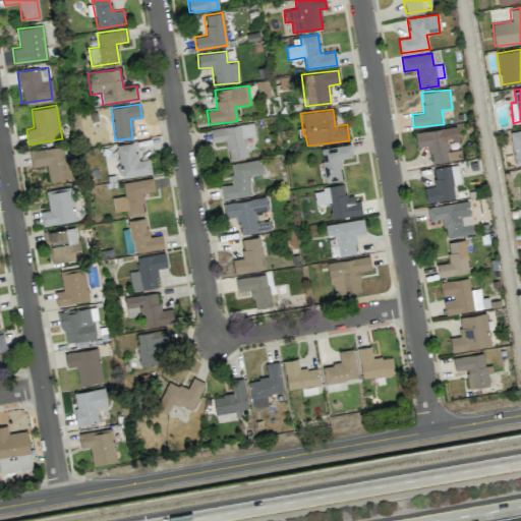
[(254,136),(252,123),(210,128),(212,142),(226,140),(228,159),(247,157),(244,137),(254,136)]
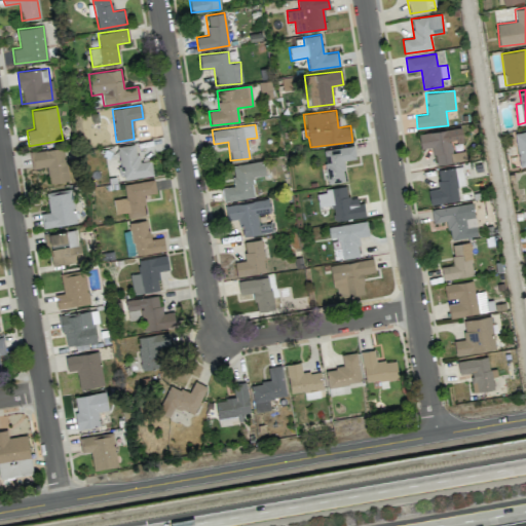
[(436,164),(465,159),(464,150),(453,152),(451,145),(463,143),(460,127),(418,134),(420,148),(433,146),(436,164)]
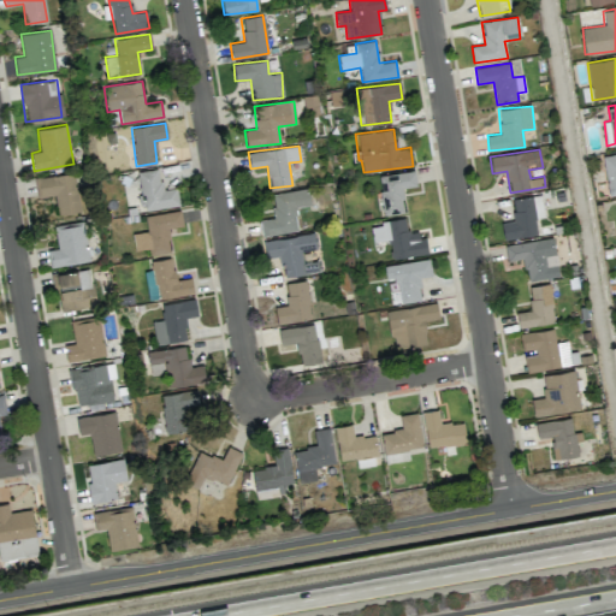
[(615,153),(603,154),(606,193),(615,191),(615,153)]
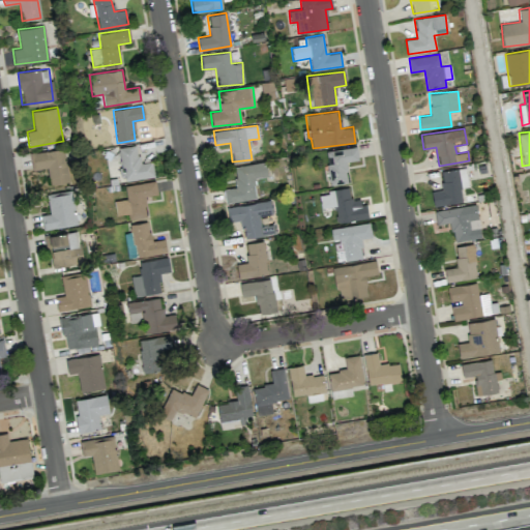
[(153,178),(152,162),(139,163),(137,145),(119,147),(122,181),(153,178)]
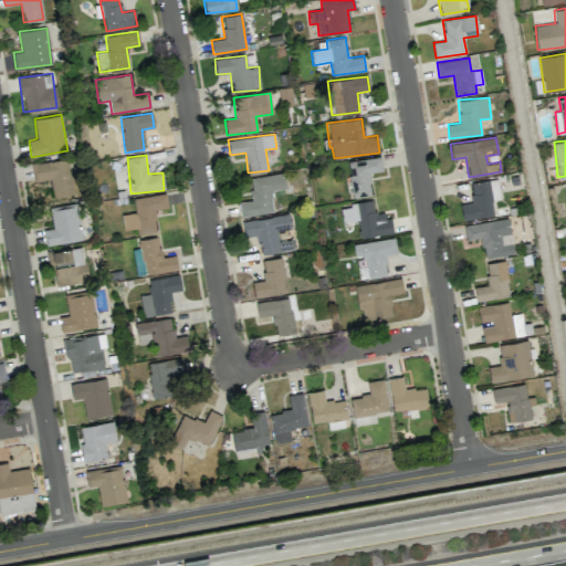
[(347,161),(353,198),(371,195),(368,173),(383,170),(380,156),(347,161)]
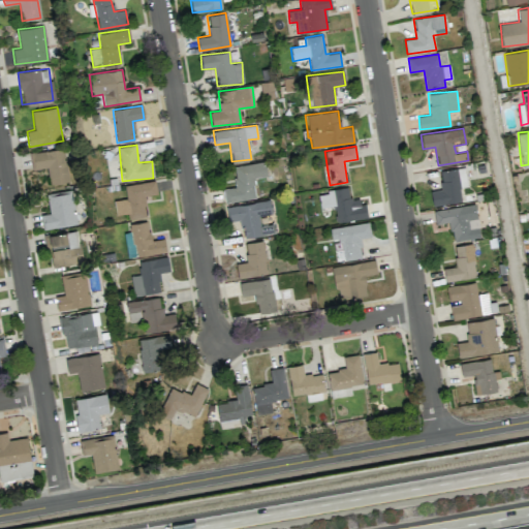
[(68,182),(64,148),(30,152),(32,169),(48,167),(49,184),(68,182)]
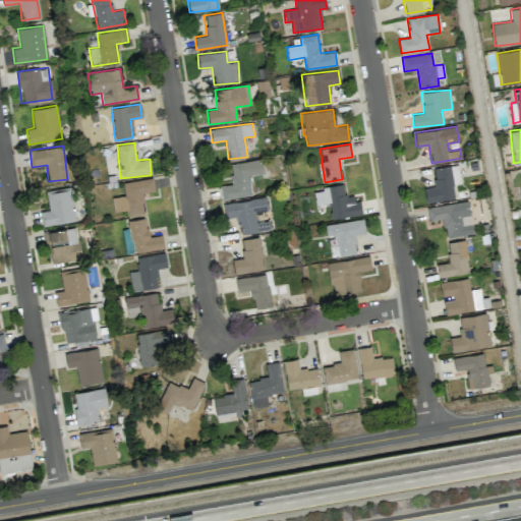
[(221,199),(252,195),(249,175),(263,173),(261,159),(229,163),(232,184),(220,185),(221,199)]
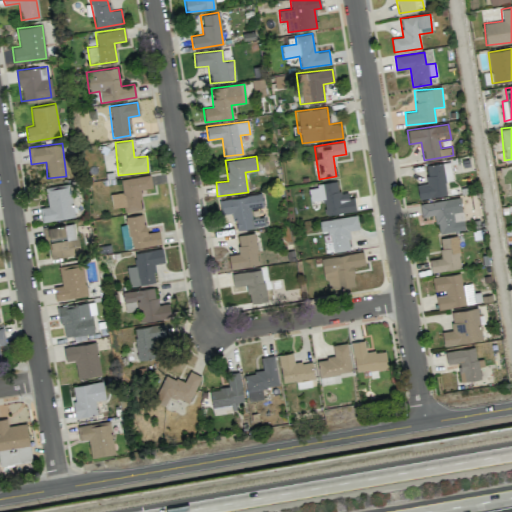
[(416,184),(419,199),(446,195),(444,182),(453,181),(450,161),(425,165),(427,182),(416,184)]
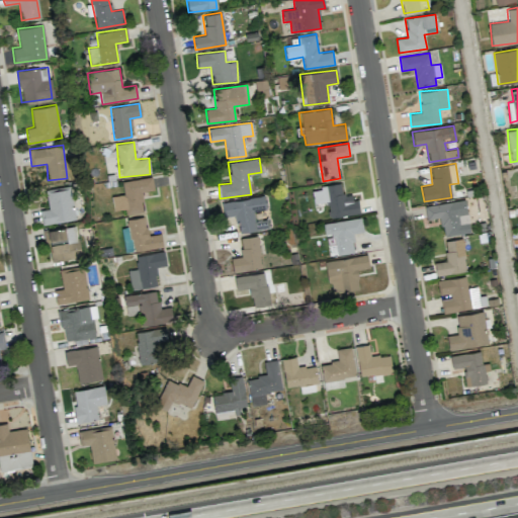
[(143,212),(141,191),(154,190),(152,177),(121,181),(123,194),(111,196),(113,210),(124,208),(125,214),(143,212)]
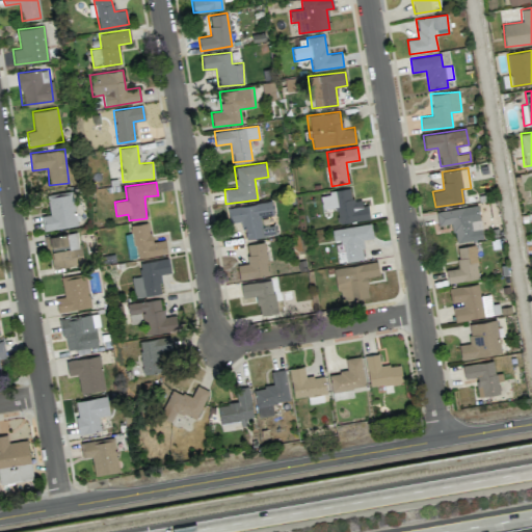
[(339,223),(368,219),(365,197),(351,200),(350,189),(319,193),(322,209),(336,207),(339,223)]
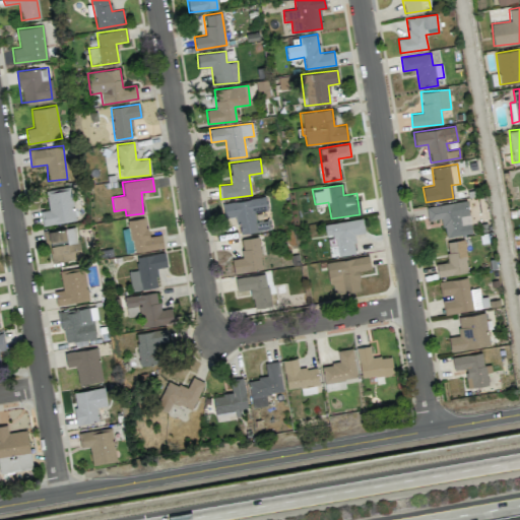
[(42,225),(75,220),(70,186),(46,190),(49,209),(40,211),(42,225)]
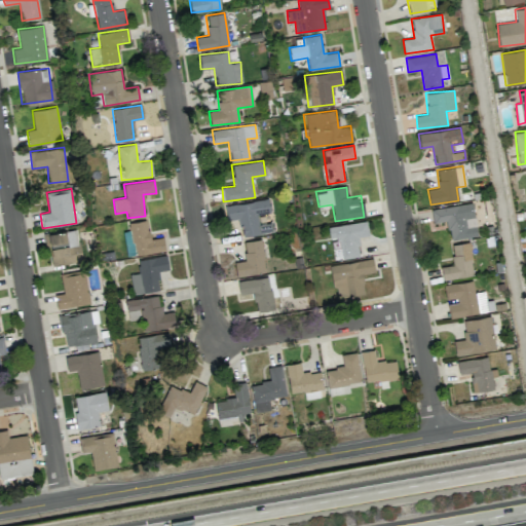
[(225,204),(227,220),(239,218),(241,236),(272,232),(271,222),(258,224),(257,215),(270,213),(268,199),(225,204)]
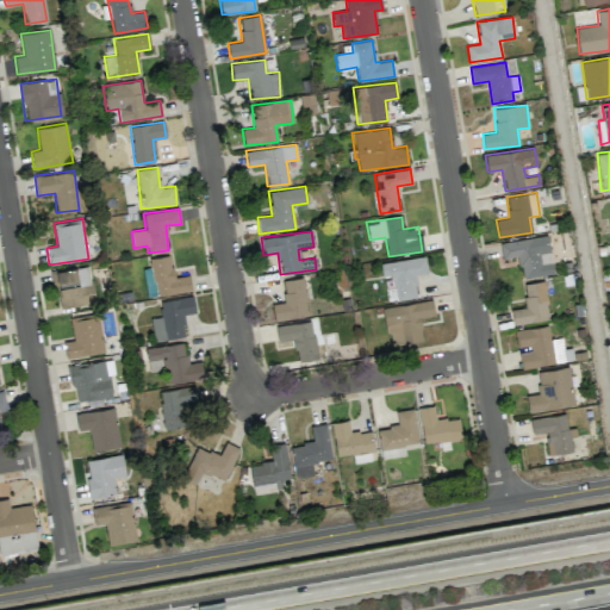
[(500,242),(503,259),(518,256),(522,278),(553,274),(552,262),(541,263),(539,253),(549,251),(547,235),(500,242)]
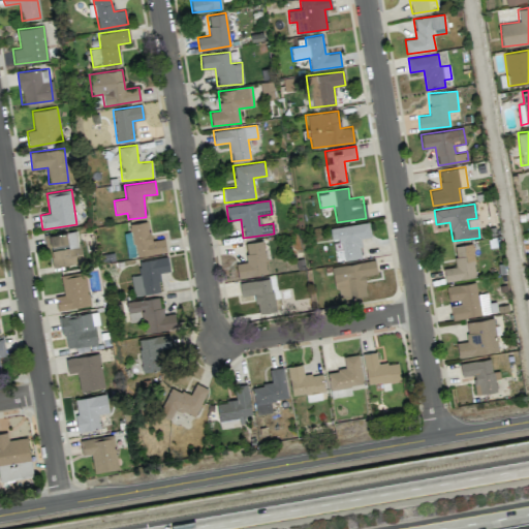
[(166,252),(164,239),(150,241),(148,221),(130,223),(134,256),(166,252)]
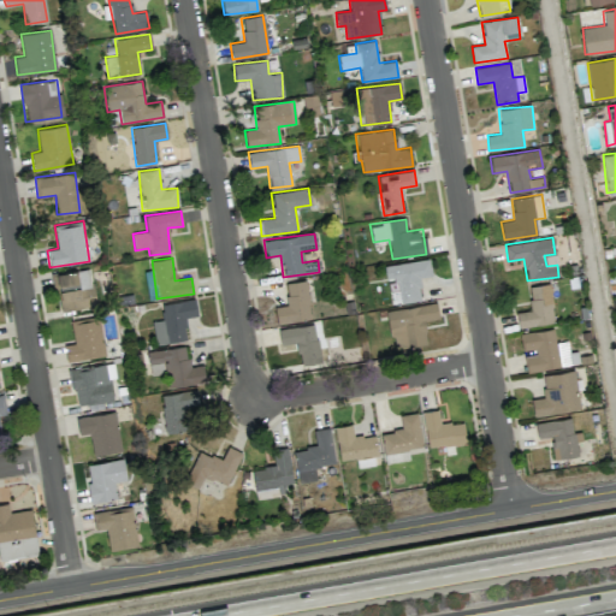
[(385,265),(390,306),(421,301),(418,278),(432,276),(430,259),(385,265)]
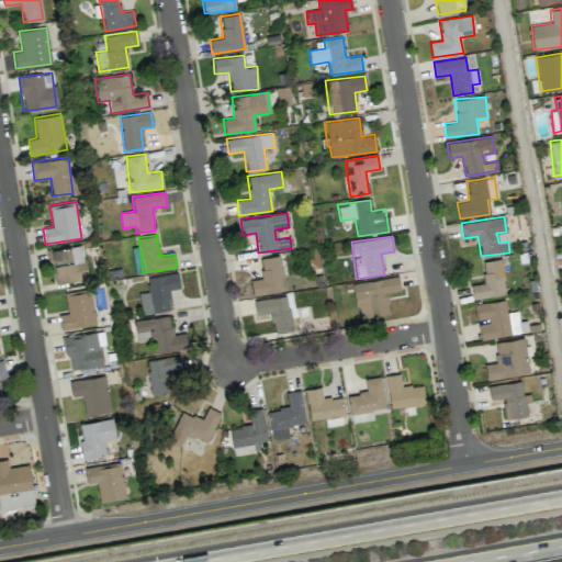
[(47,248),(48,263),(53,262),(55,282),(87,279),(83,245),(47,248)]
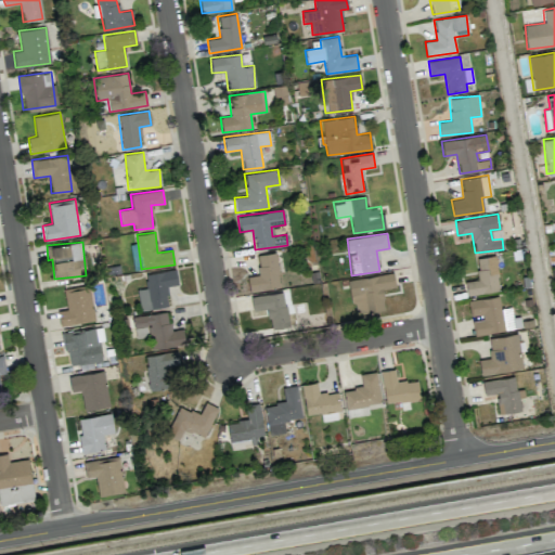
[(257,255),(260,274),(247,276),(249,292),(281,286),(275,252),(257,255)]
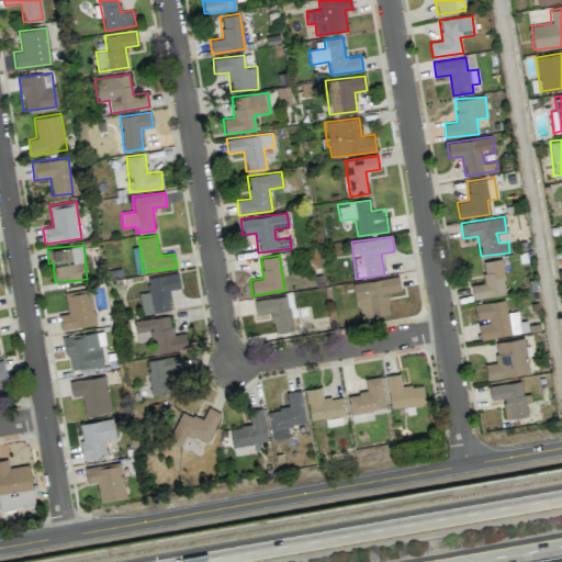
[(473,299),(506,294),(502,258),(481,261),(484,283),(471,284),(473,299)]
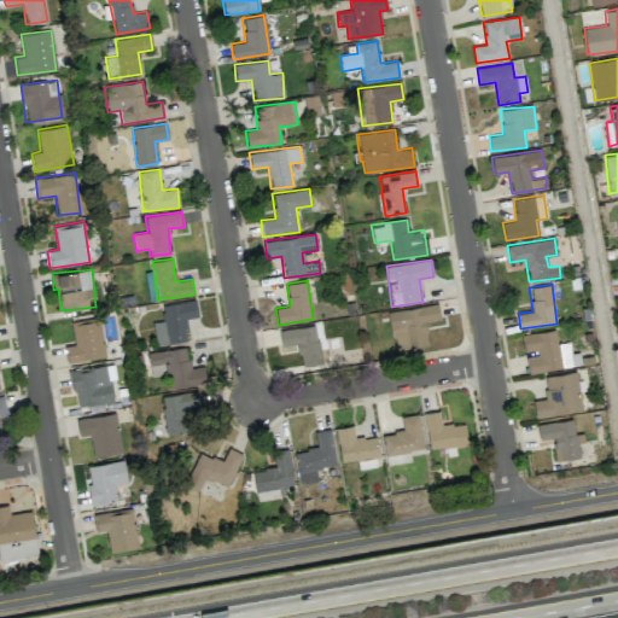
[(156,345),(188,340),(185,319),(198,316),(196,299),(161,305),(163,320),(152,322),(156,345)]
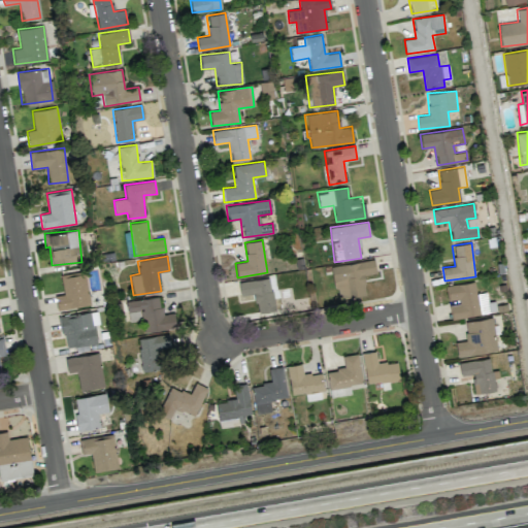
[(331,266),(337,300),(366,295),(363,274),(376,272),(374,260),(331,266)]
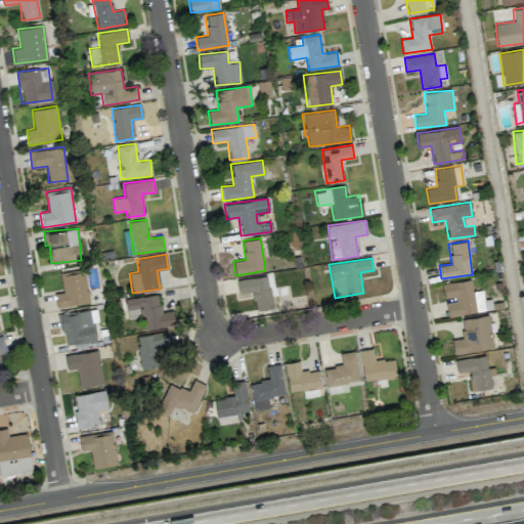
[(89,302),(84,269),(60,273),(62,292),(54,293),(56,307),(89,302)]
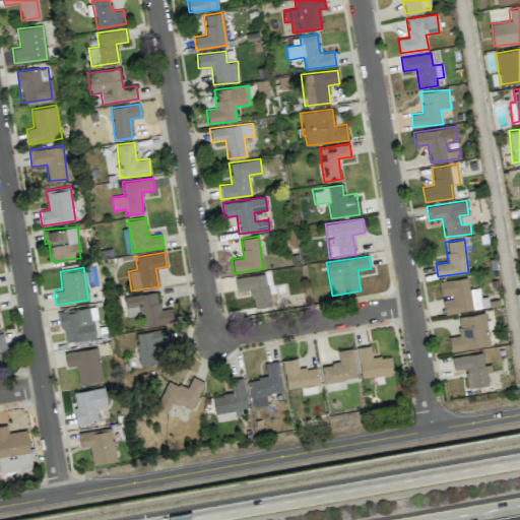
[(275,305),(269,272),(235,278),(237,290),(250,288),(253,308),(275,305)]
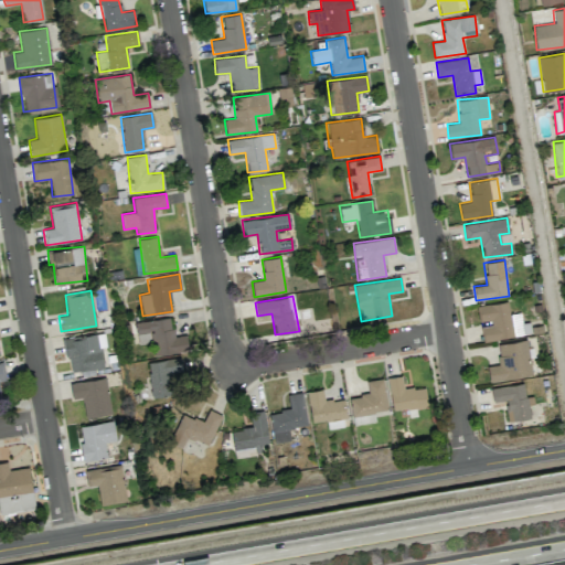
[(477,306),(479,321),(490,320),(491,326),(481,327),(482,340),(525,334),(522,312),(509,315),(508,301),(477,306)]
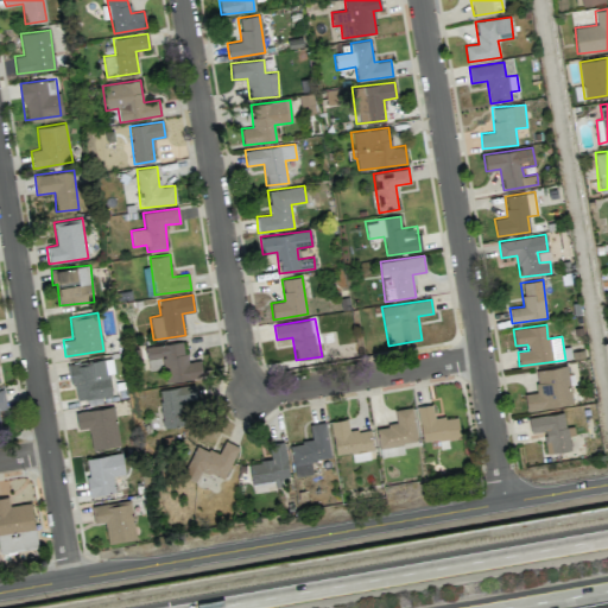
[(203,377),(200,360),(187,362),(183,341),(145,347),(149,371),(163,367),(165,382),(203,377)]
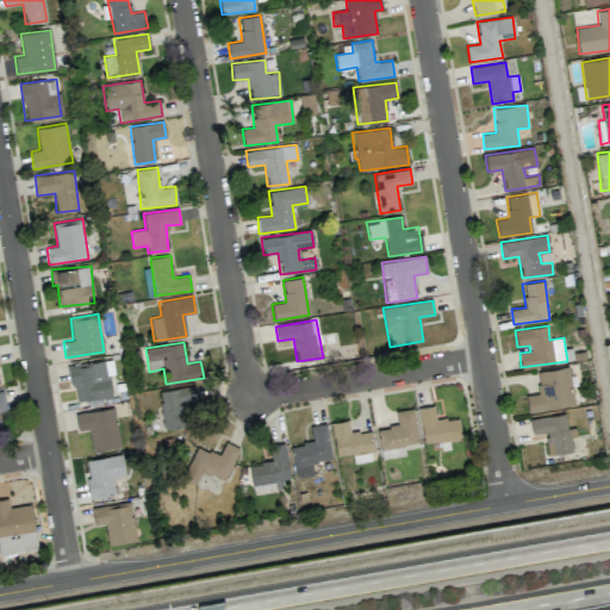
[(74,400),(111,397),(109,374),(113,374),(112,360),(70,365),(74,400)]
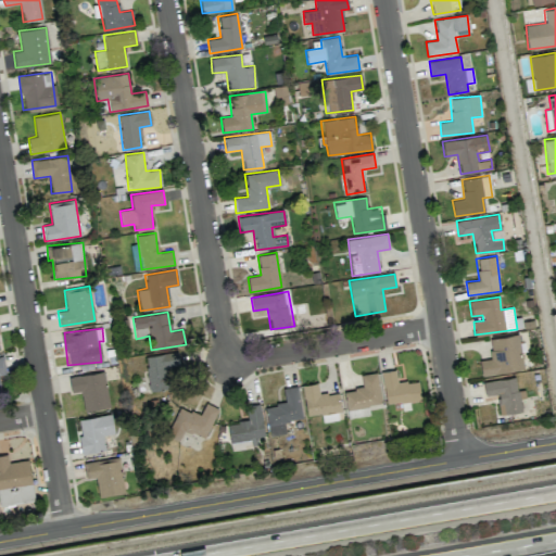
[(489,339),(491,358),(479,361),(481,375),(523,369),(519,333),(489,339)]
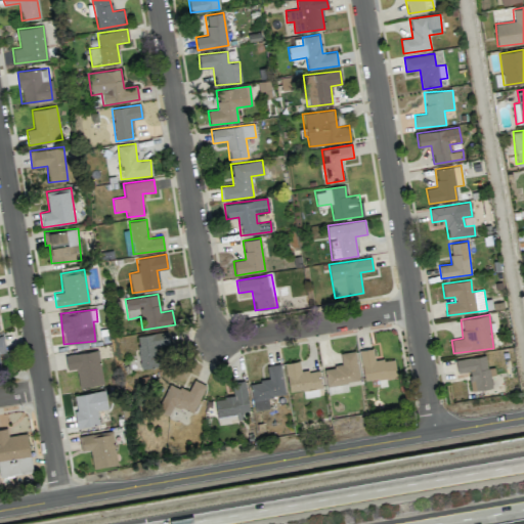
[(157,346),(168,345),(168,333),(137,334),(139,367),(158,367),(157,346)]
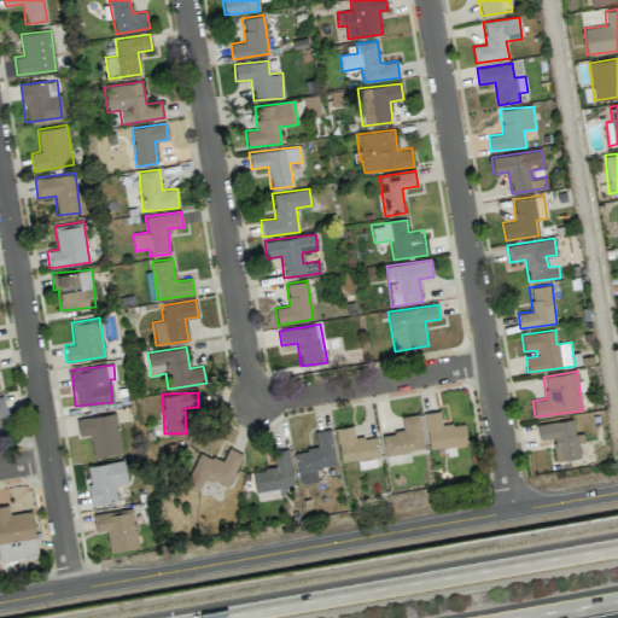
[(465,421),(442,426),(439,410),(424,413),(430,450),(468,443),(465,421)]
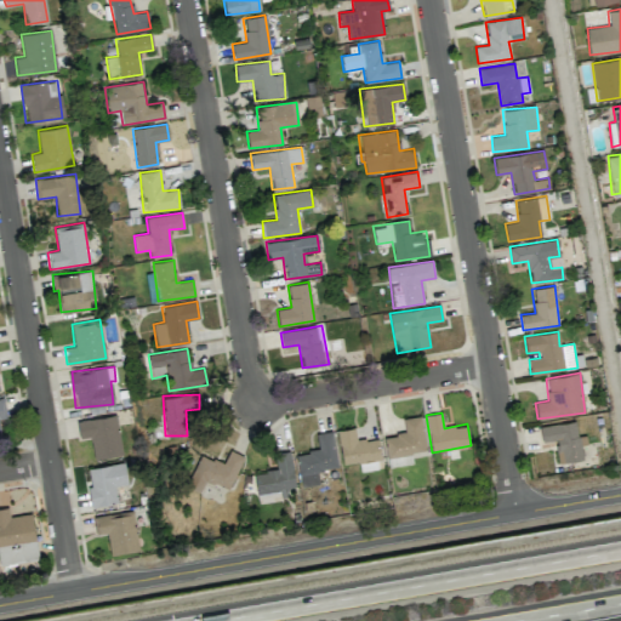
[(383,436),(386,456),(426,453),(422,415),(403,417),(405,433),(383,436)]
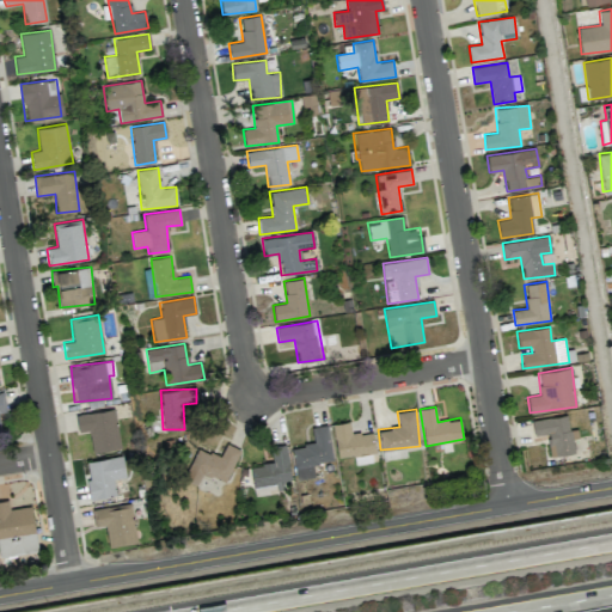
[(116,410),(77,414),(78,432),(90,430),(91,451),(120,448),(116,410)]
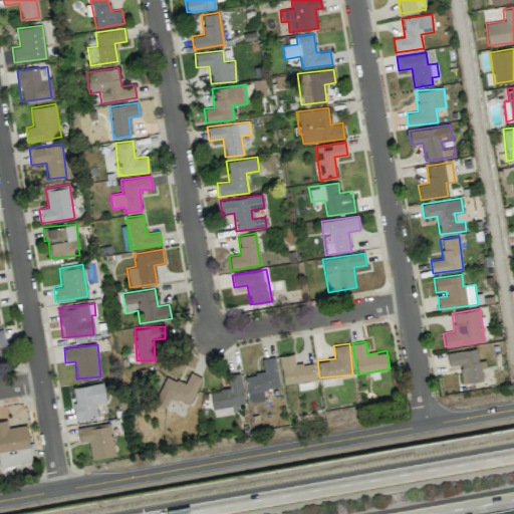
[(447,352),(448,365),(460,364),(462,382),(484,380),(482,360),(478,360),(476,348),(447,352)]
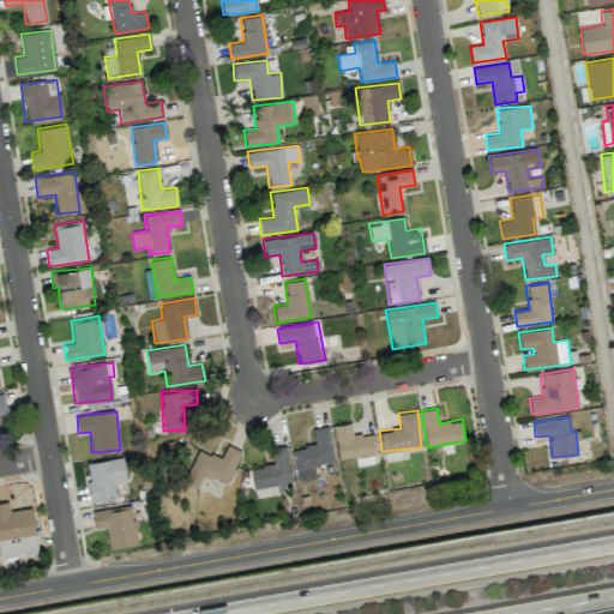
[(374,432),(353,435),(350,422),(333,425),(338,459),(377,453),(374,432)]
